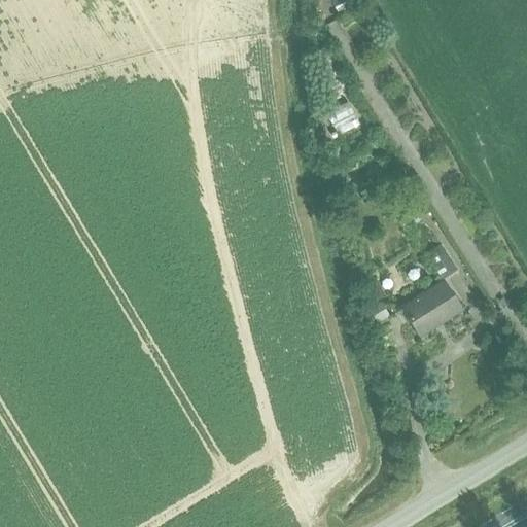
[(352,0),(335,0),(330,3),(339,15),(355,5),(352,0)]
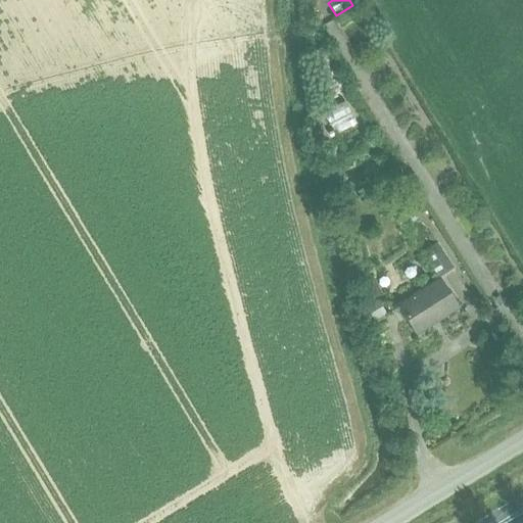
[(325,66),(317,72),(331,96),(348,86),(327,50),(318,55),(325,66)]
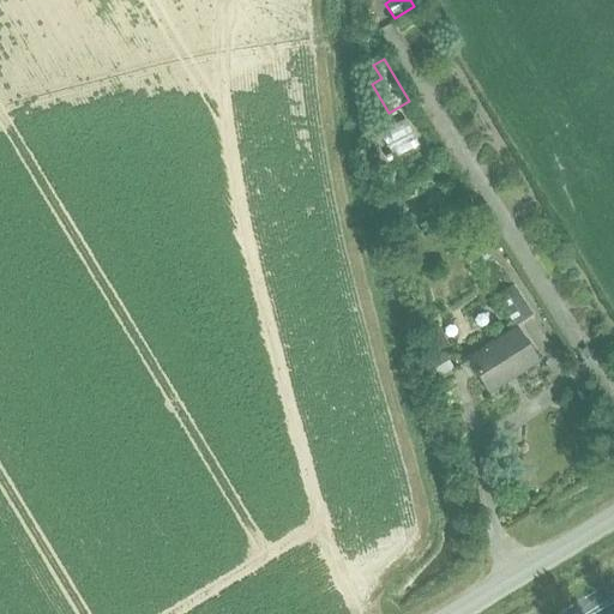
[(403,120),(378,133),(392,160),(417,145),(403,120)]
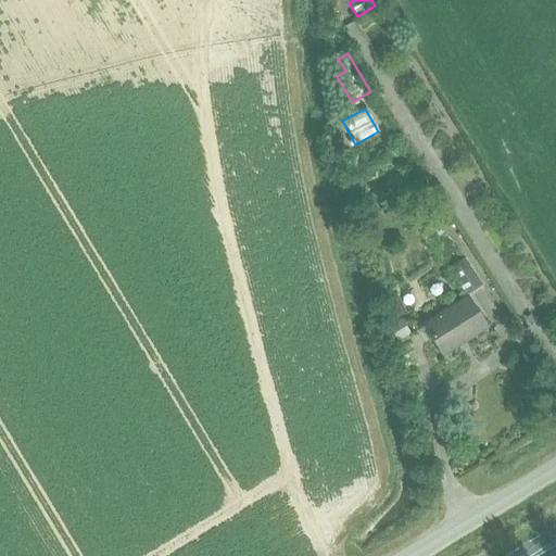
[(462,293),(479,282),(463,257),(446,268),(462,293)]
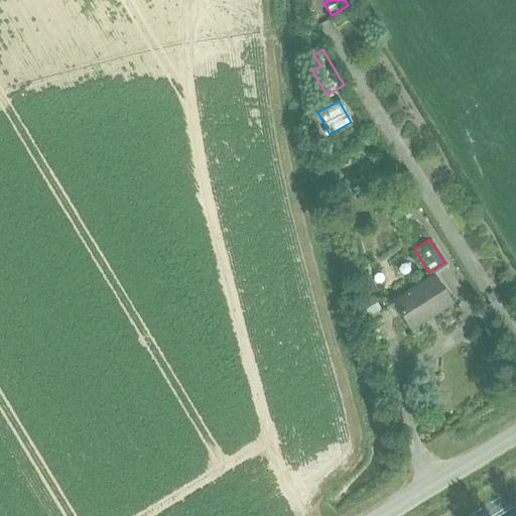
[(408,329),(448,303),(430,275),(390,300),(408,329)]
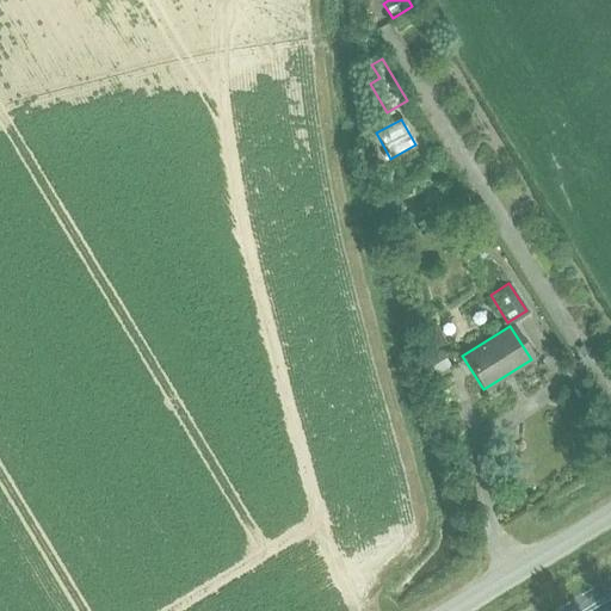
[(436,328),(420,337),(429,353),(444,345),(436,328)]
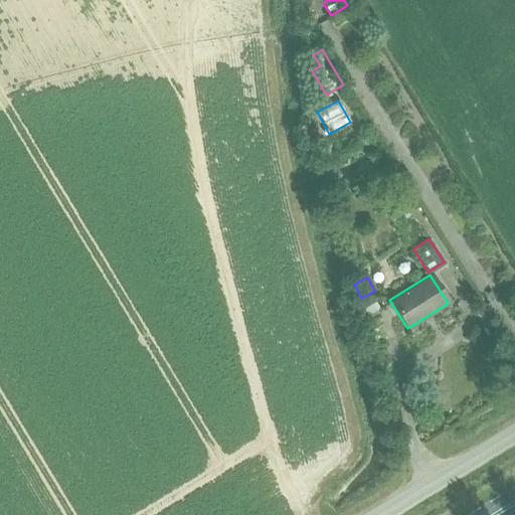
[(371,298),(357,306),(365,319),(378,310),(371,298)]
